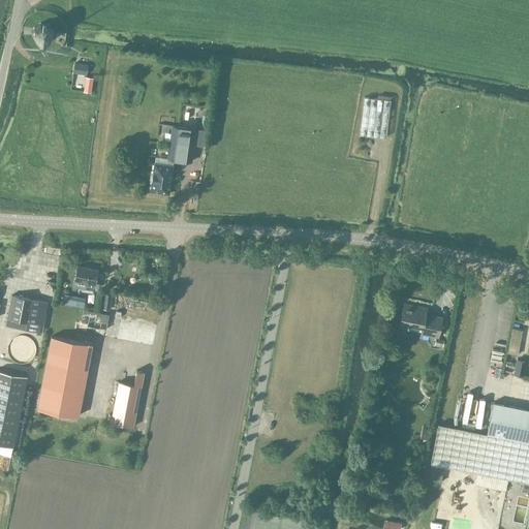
[(41,24),(40,25),(39,25),(38,25),(36,26),(35,27),(34,28),(34,29),(33,30),(32,31),(32,32),(31,33),(31,35),(31,36),(32,37),(32,39),(32,40),(33,41),(34,42),(35,43),(36,44),(37,45),(38,45),(39,47),(41,47),(42,47),(43,47),(44,47),(47,45),(48,45),(49,44),(50,43),(51,42),(51,41),(52,40),(53,39),(53,37),(53,36),(53,35),(53,34),(53,32),(52,31),(52,30),(51,29),(50,28),(49,27),(48,26),(47,26),(45,25),(44,25),(43,25),(41,24)]
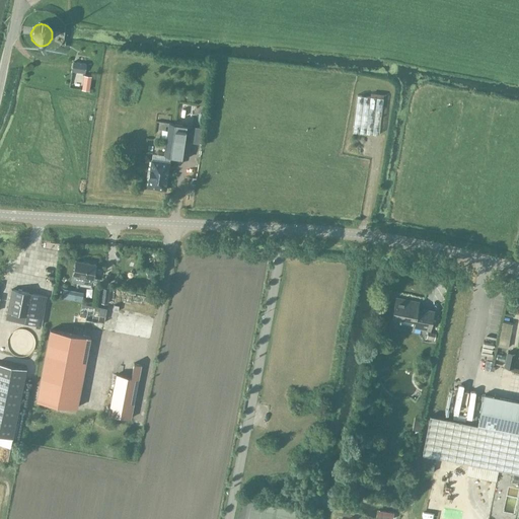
[(72,72),(85,74),(86,63),(73,61),(72,72)]
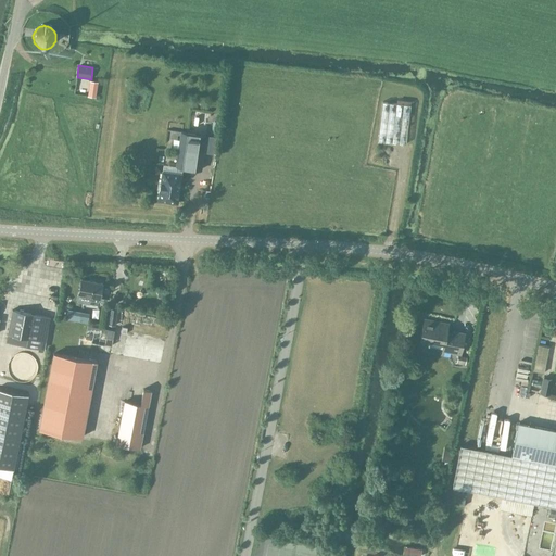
[(90,80),(88,96),(96,97),(98,83),(90,80)]
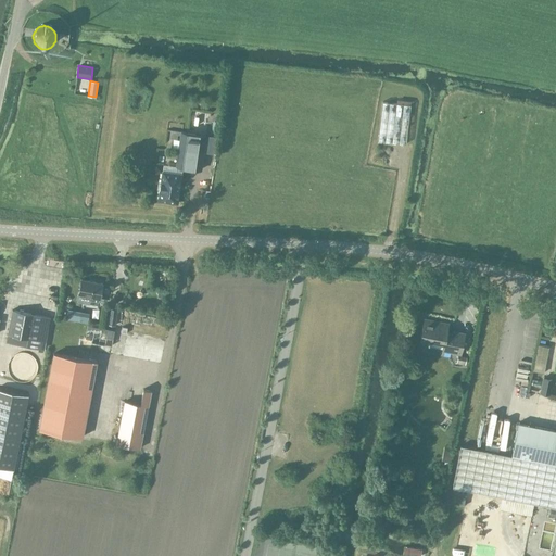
[(382,102),(378,140),(406,143),(411,105),(382,102)]
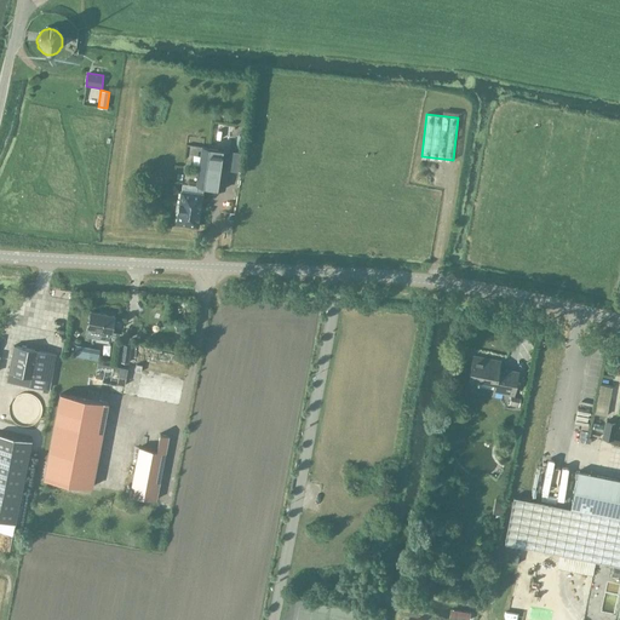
[(196,193),(181,190),(176,224),(197,228),(204,187),(225,190),(231,150),(202,147),(196,193)]
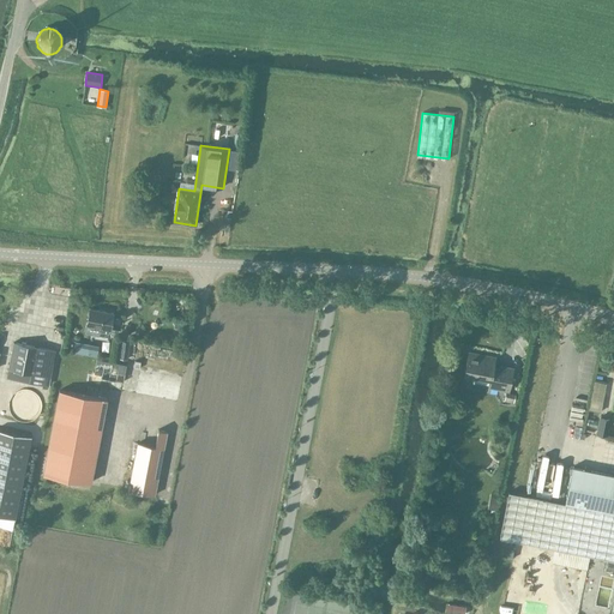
[(88,325),(110,330),(114,313),(90,308),(88,325)]
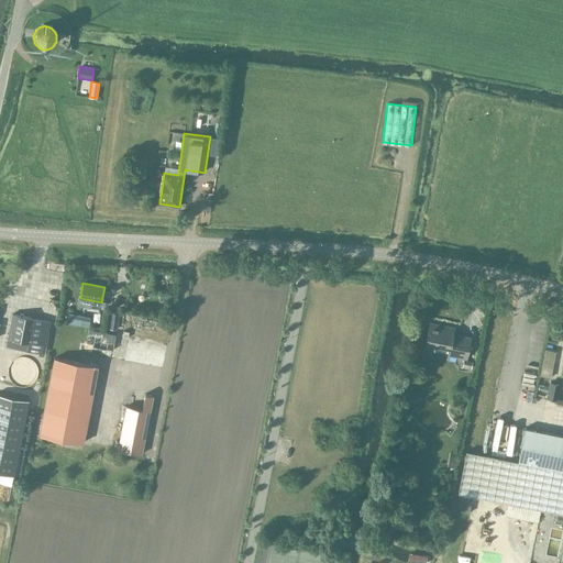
[(111,312),(109,329),(118,330),(120,313),(111,312)]
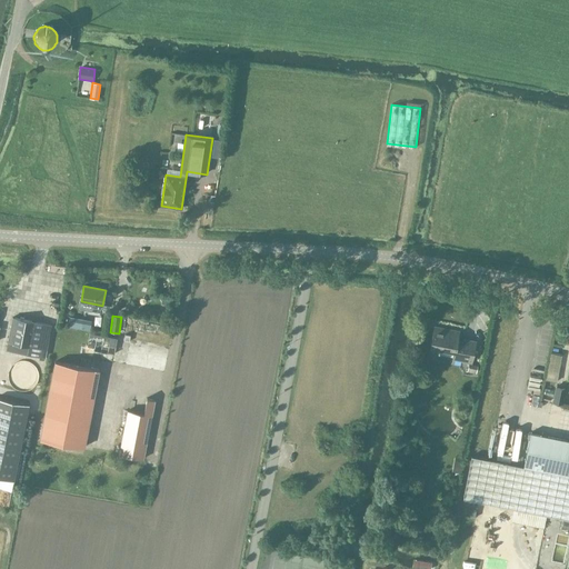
[(51,326),(13,318),(8,342),(47,350),(51,326)]
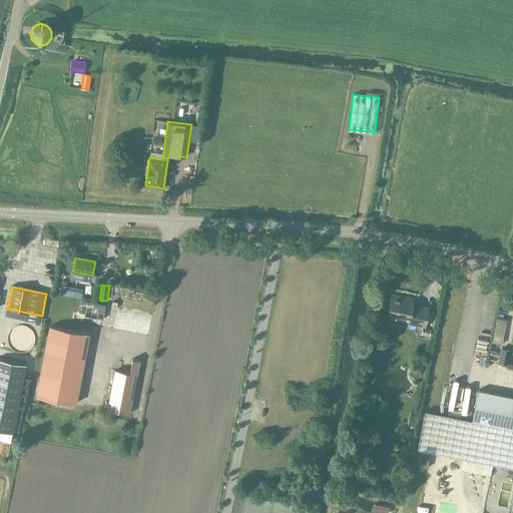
[(414,298),(392,294),(387,320),(395,321),(397,316),(409,318),(407,324),(425,328),(429,308),(418,306),(417,308),(412,307),(414,298)]
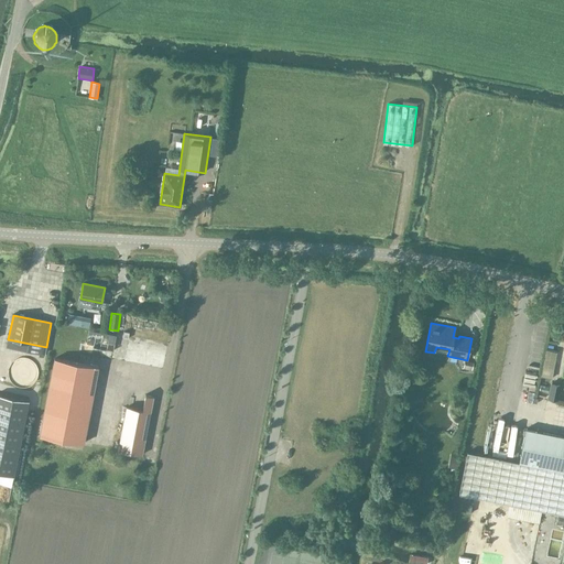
[(80,342),(78,353),(111,359),(117,335),(89,329),(86,343),(80,342)]
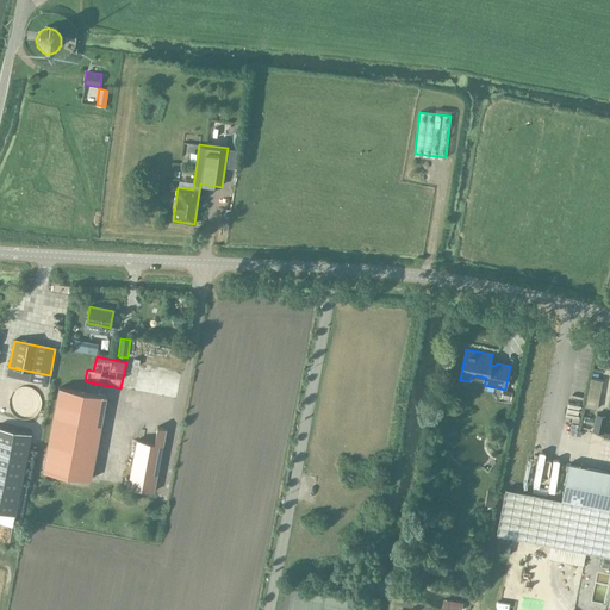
[(106,397),(60,388),(44,470),(91,479),(106,397)]
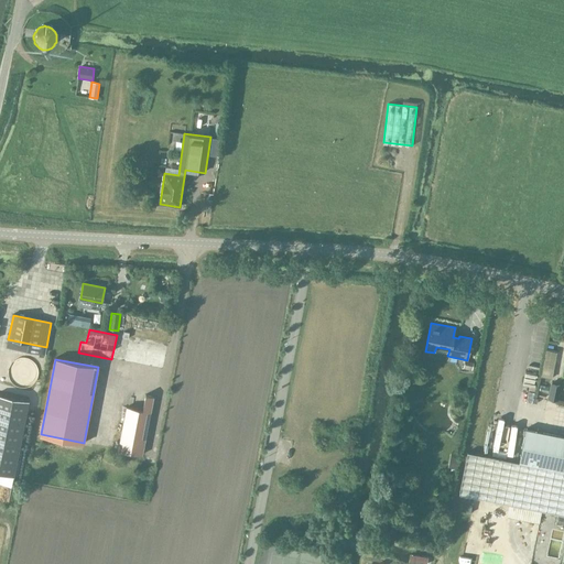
[(465,360),(463,368),(472,370),(474,362),(465,360)]
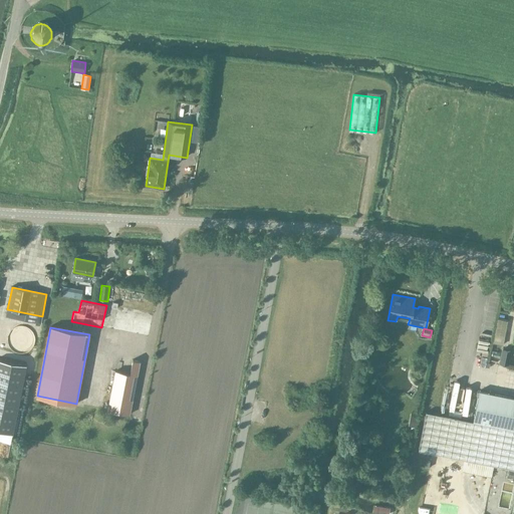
[(130,414),(140,360),(133,359),(130,373),(115,370),(107,410),(130,414)]
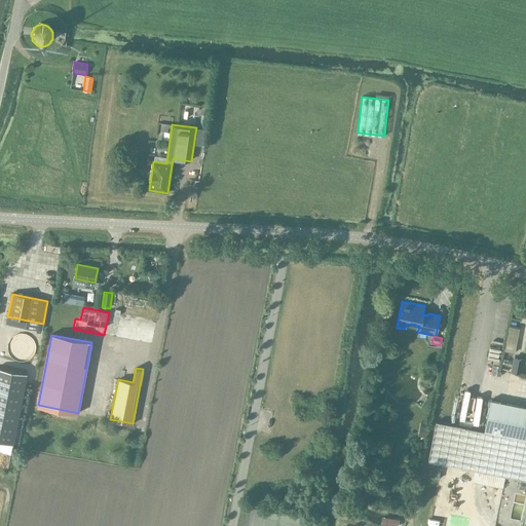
[(27,374),(0,369),(0,442),(12,445),(27,374)]
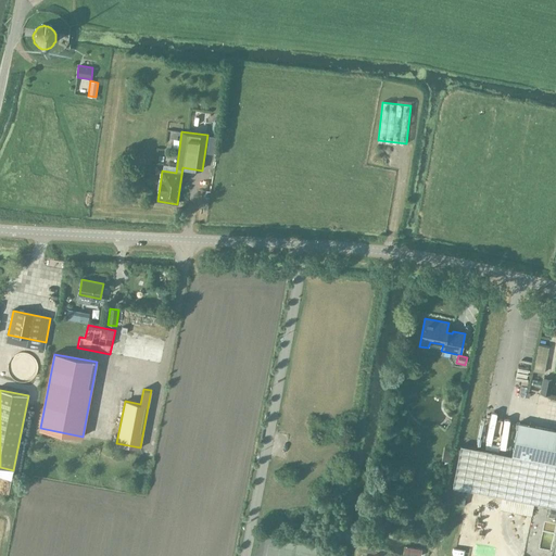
[(460,445),(453,488),(555,507),(555,430),(518,422),(512,456),(460,445)]
